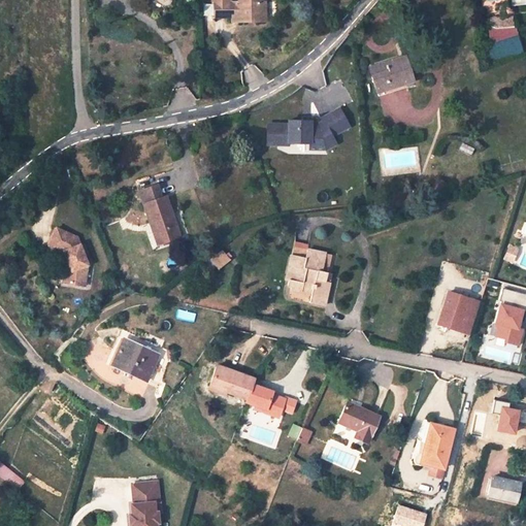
[(215,0),(215,2),(215,18),(229,18),(237,17),(237,24),(260,24),(265,24),(265,2),(260,2),(260,0),(237,0),(238,2),(232,2),(232,0),(215,0)]
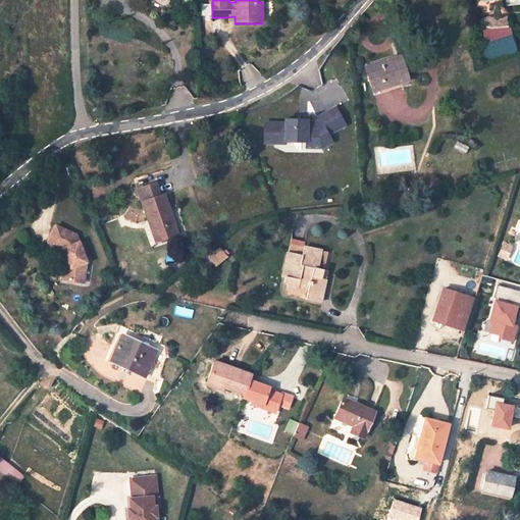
[(482,60),(517,49),(509,21),(482,30),(485,39),(476,42),(482,60)]
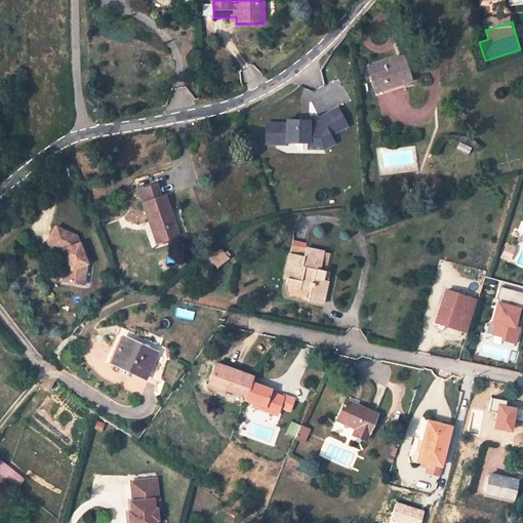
[(404,55),(368,66),(375,91),(412,80),(404,55)]
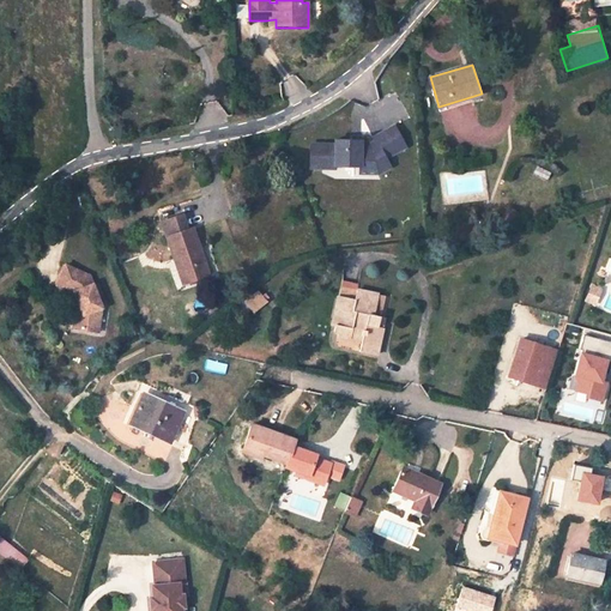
[(338,146),(314,147),(314,171),(339,171),(339,168),(363,168),(370,168),(376,164),(382,175),(394,167),(389,158),(409,146),(397,126),(376,139),(379,141),(373,145),(364,145),(364,143),(355,143),(338,143),(338,146)]
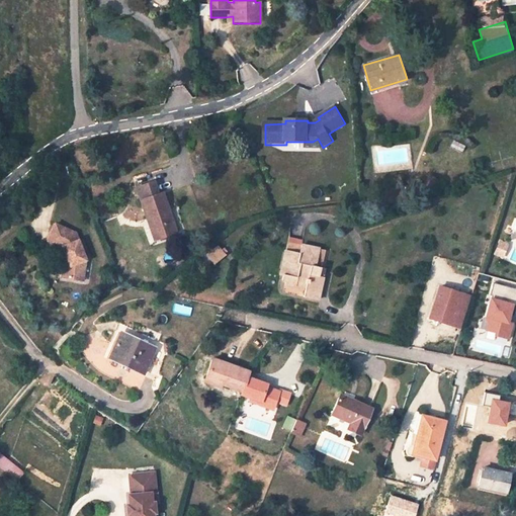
[(313,142),(307,142),(307,148),(323,148),(318,139),(313,142)]
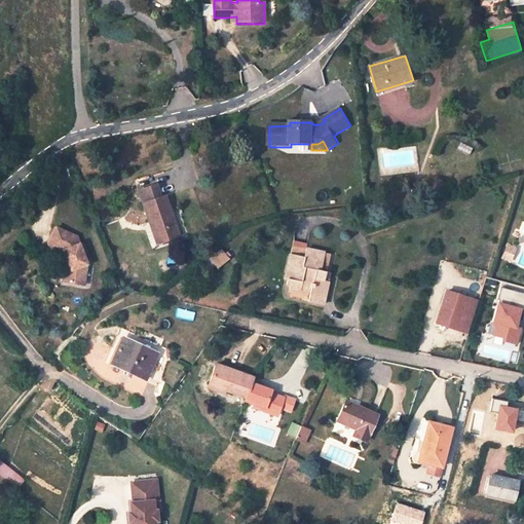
[(157,184),(140,189),(151,221),(156,220),(164,240),(181,233),(166,194),(162,196),(157,184)]
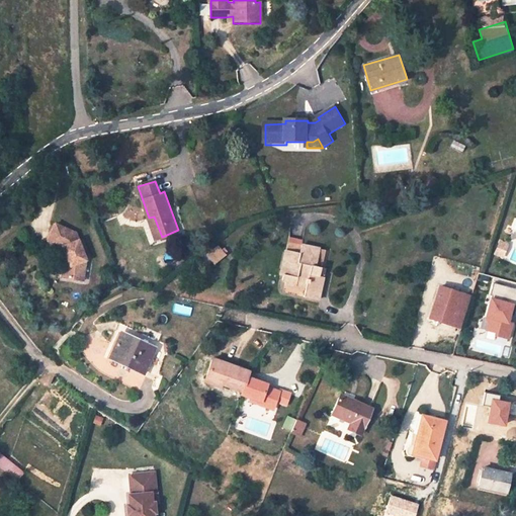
[(435,190),(443,188),(446,183),(441,181),(435,190)]
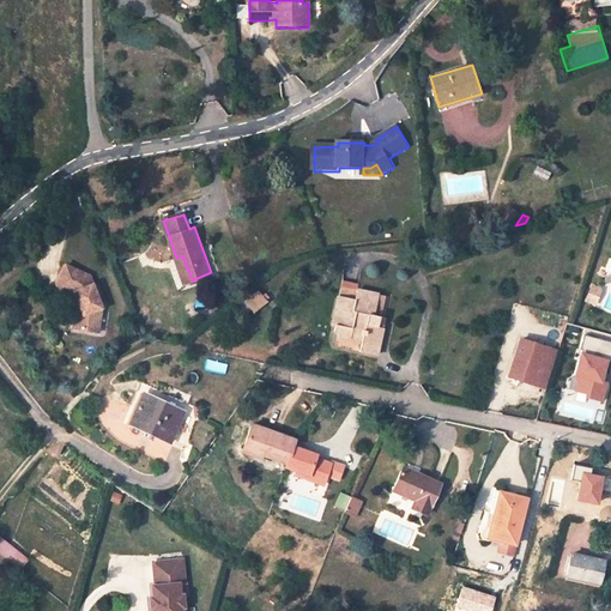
[(186,282),(192,280),(182,256),(176,258),(186,282)]
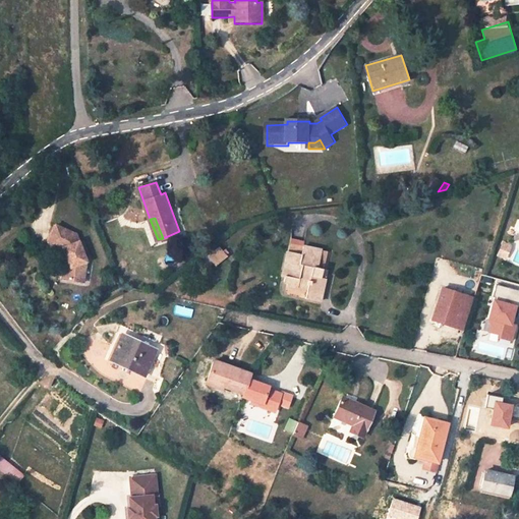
[(69,268),(68,279),(85,282),(89,260),(84,251),(80,242),(76,233),(57,225),(50,242),(64,248),(70,245),(73,253),(65,256),(69,268)]
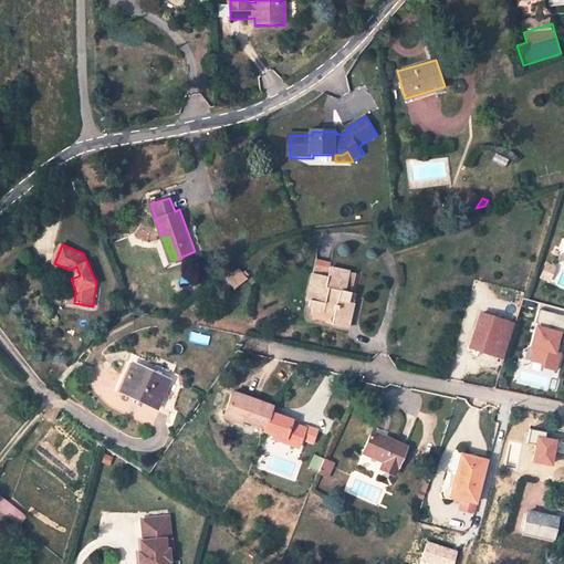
[(316,263),(314,272),(329,275),(331,267),(316,263)]
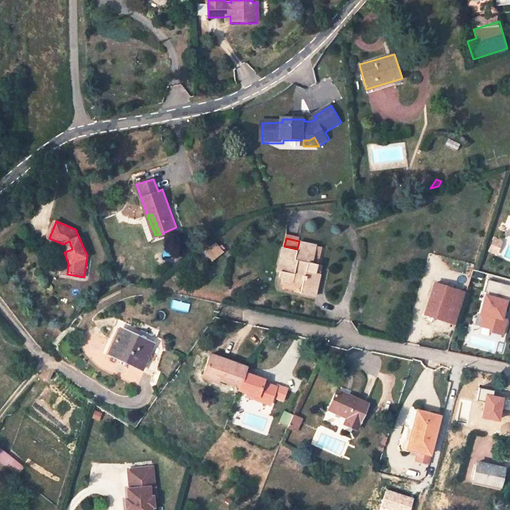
[(202,250),(210,260),(224,249),(215,239),(202,250)]
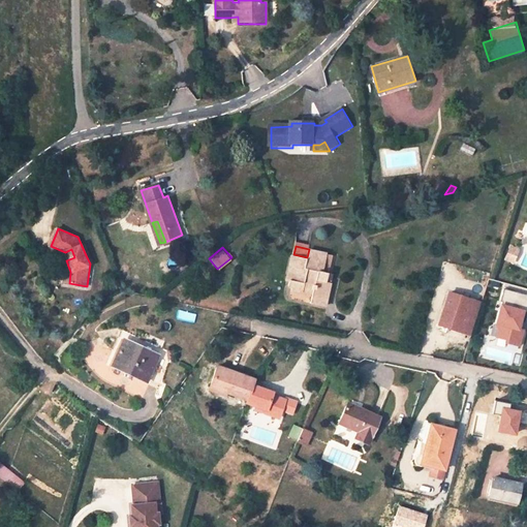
[(311,302),(327,305),(332,283),(328,282),(330,273),(323,272),(328,253),(309,249),(307,257),(293,254),(290,271),(292,272),(289,285),(292,286),(292,288),(304,291),(305,284),(314,286),(313,292),(311,302)]
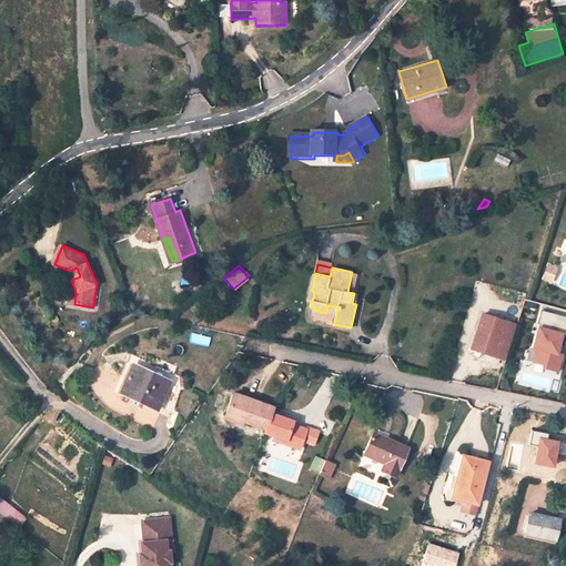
[(359,273),(352,272),(347,292),(354,293),(359,273)]
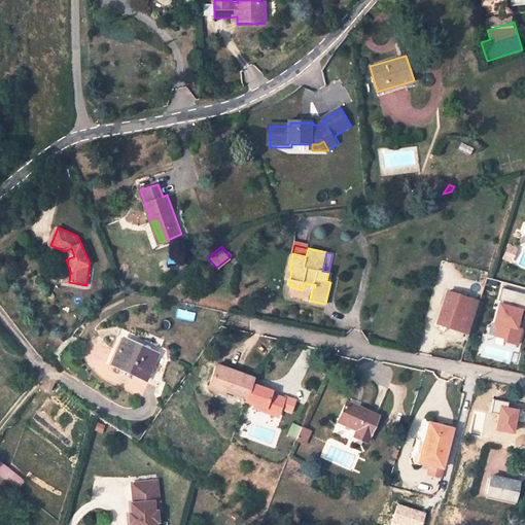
[(66,272),(65,282),(69,282),(70,271),(66,259),(62,260),(66,272)]
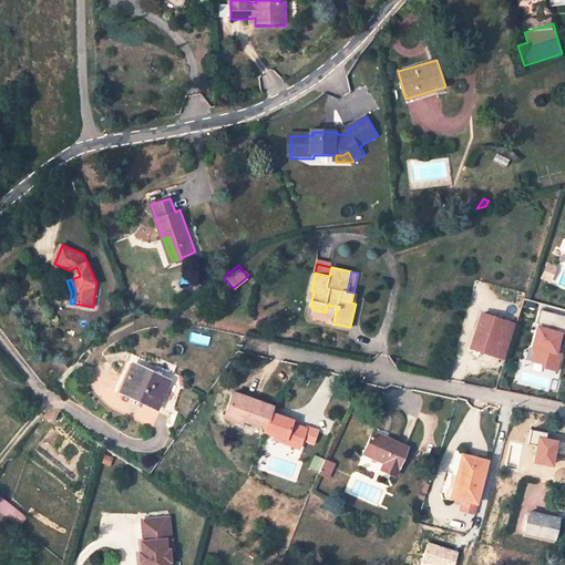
[(326,312),(336,314),(337,307),(327,305),(326,312)]
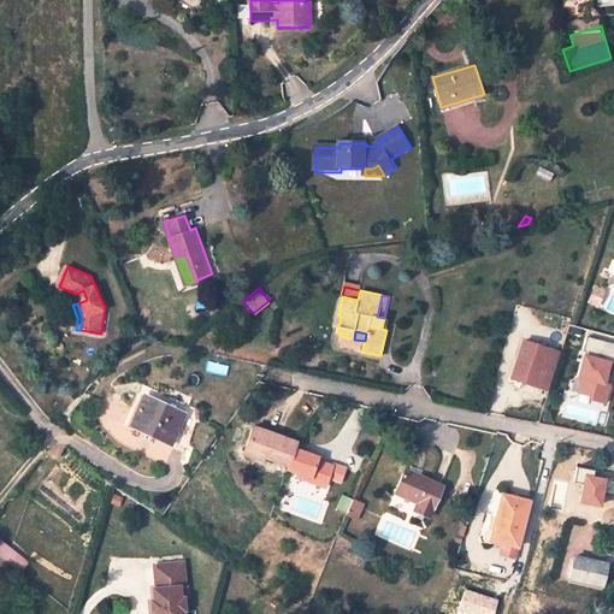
[(583,350),(579,349),(571,391),(607,400),(612,381),(610,379),(613,366),(613,340),(588,334),(583,350)]
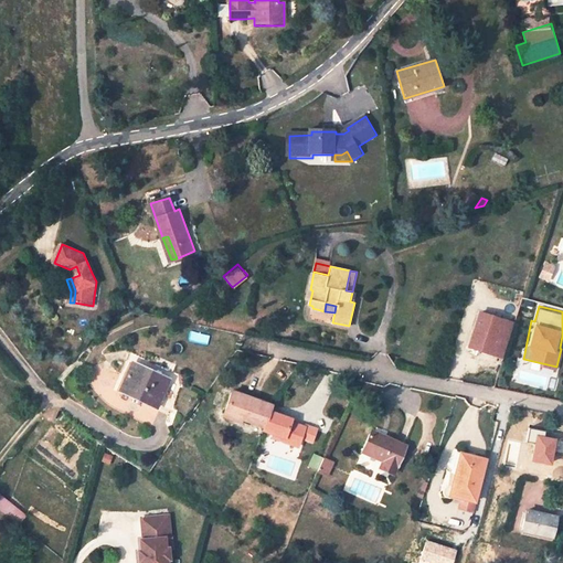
[(494,352),(505,317),(481,310),(470,344),(494,352)]
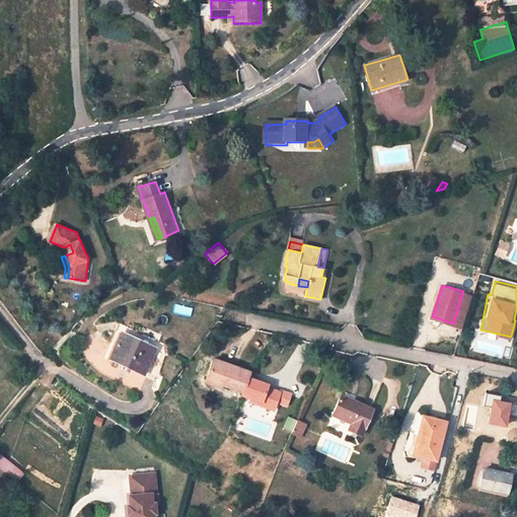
[(463,326),(472,295),(463,291),(453,323),(463,326)]
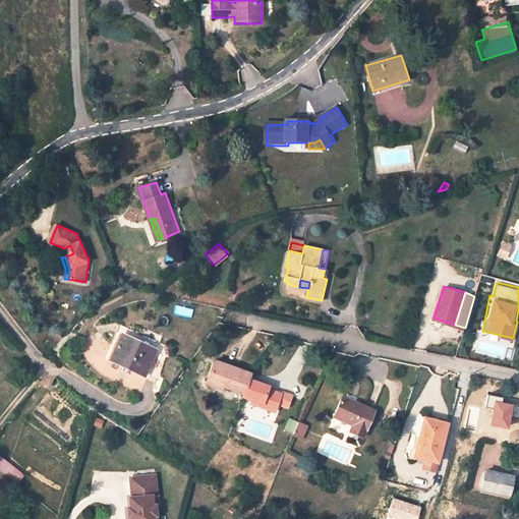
[(167,354),(123,335),(113,357),(159,380),(167,354)]
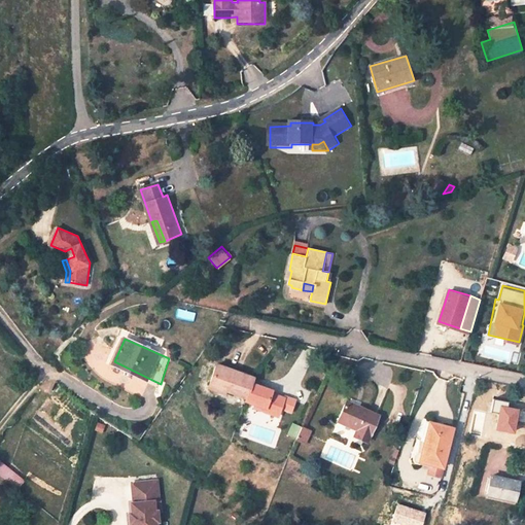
[(254,376),(217,362),(211,381),(226,386),(225,388),(234,391),(247,396),(252,382),(254,376)]
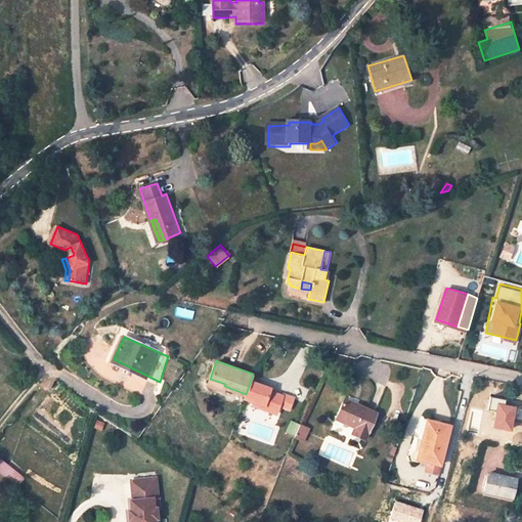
[(209,384),(232,392),(232,389),(224,386),(225,384),(210,379),(209,384)]
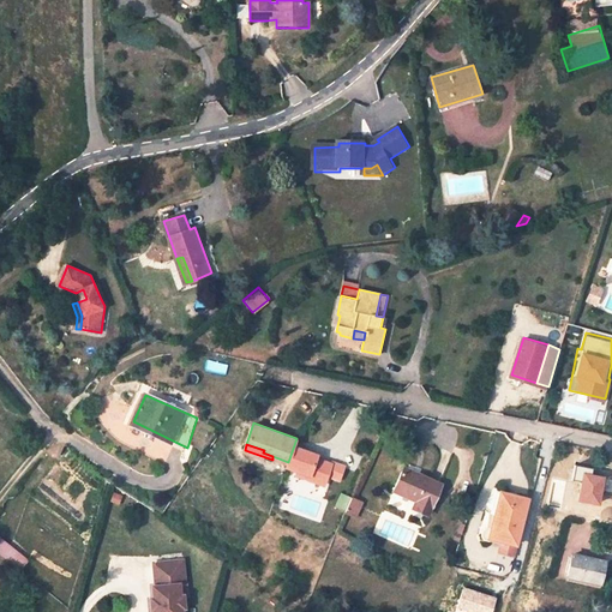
[(298,469),(310,474),(309,477),(324,483),(328,473),(341,478),(345,465),(333,461),(331,462),(317,457),(318,454),(294,445),(288,462),(287,466),(298,469)]
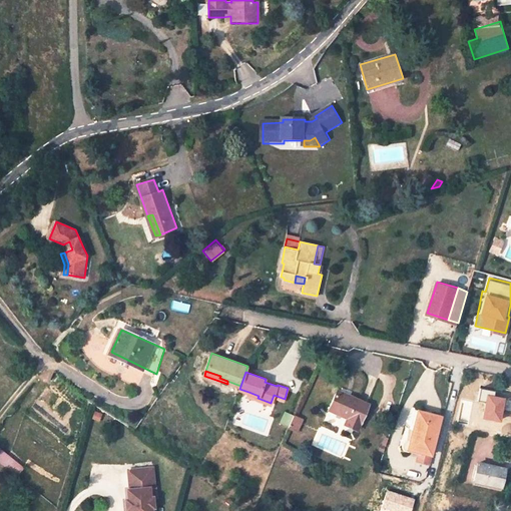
[(370,404),(339,390),(330,410),(349,418),(347,424),(359,429),(370,404)]
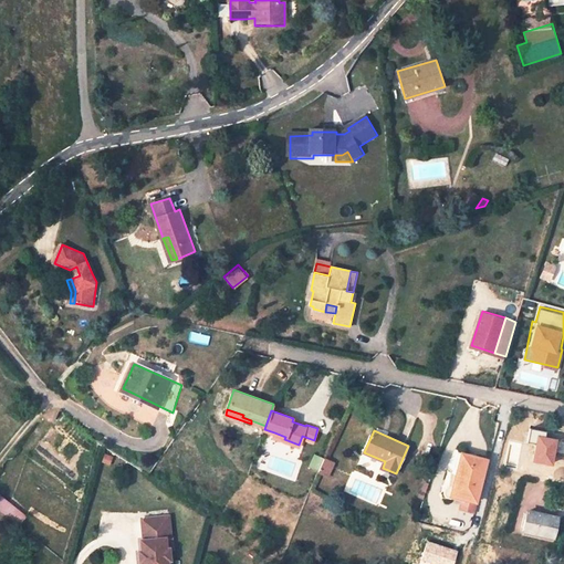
[(463,452),(458,474),(453,473),(450,486),(455,486),(455,488),(467,490),(465,498),(477,502),(488,458),(474,456),(463,452)]
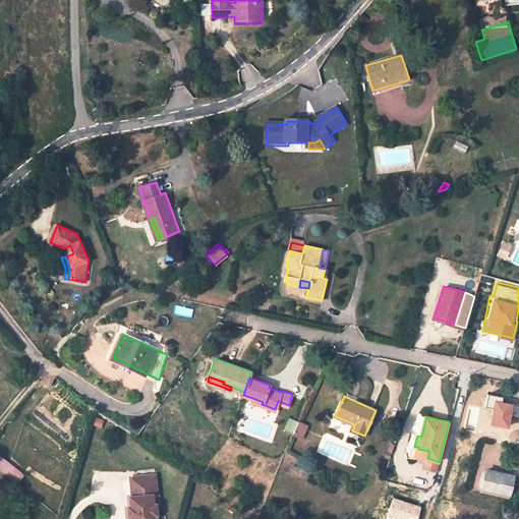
[(302,437),(306,427),(298,423),(294,433),(302,437)]
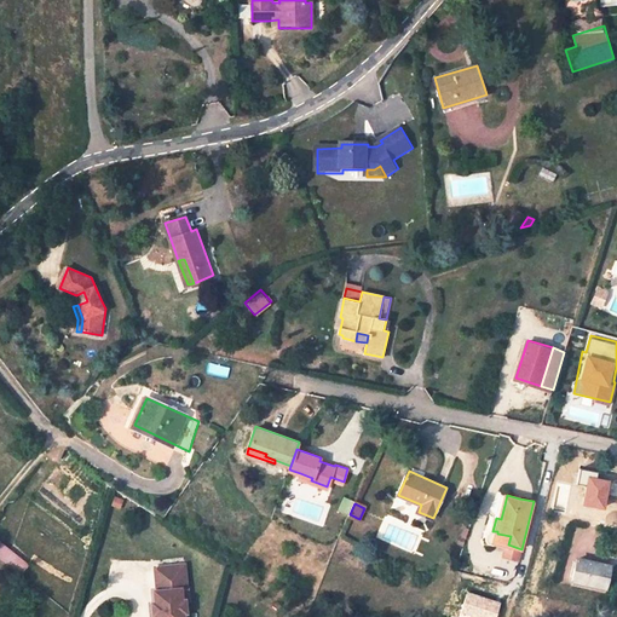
[(495,545),(495,542),(497,534),(497,531),(492,531),(490,532),(488,536),(488,538),(490,543),(495,545)]
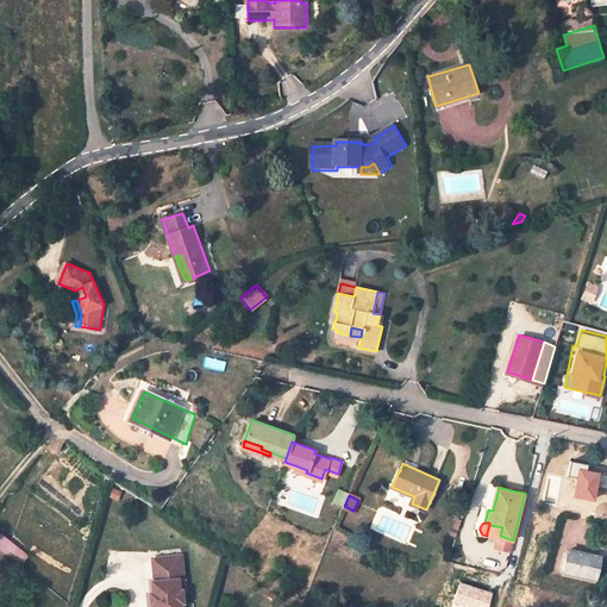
[(487,533),(500,536),(502,527),(489,525),(487,533)]
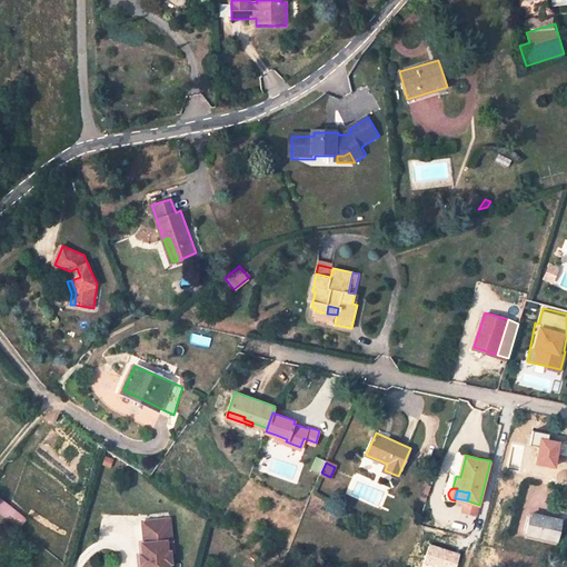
[(8,506),(10,503),(0,494),(0,510),(2,513),(8,506)]
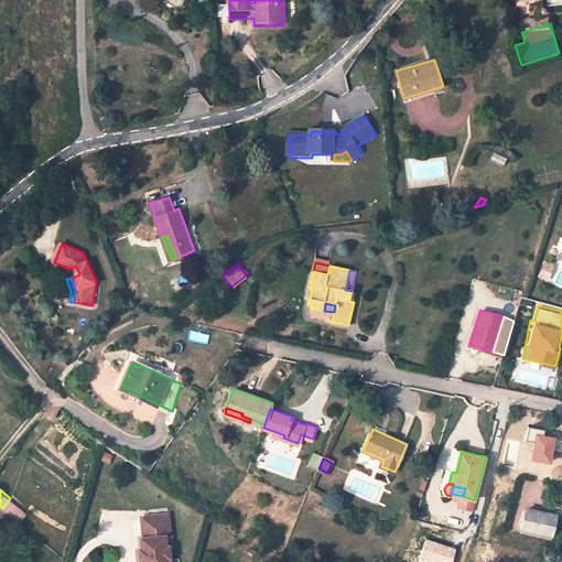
[(20,522),(25,515),(8,501),(2,508),(20,522)]
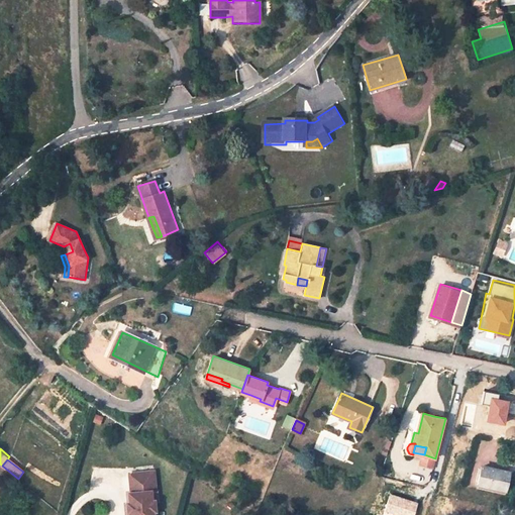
[(510,473),(483,468),(480,485),(507,490),(510,473)]
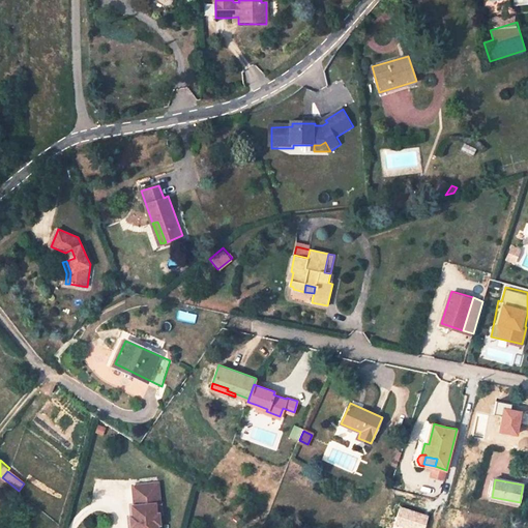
[(159,482),(134,485),(136,505),(134,505),(135,516),(136,526),(136,527),(158,527),(158,524),(160,524),(159,514),(157,514),(156,504),(162,503),(159,482)]
